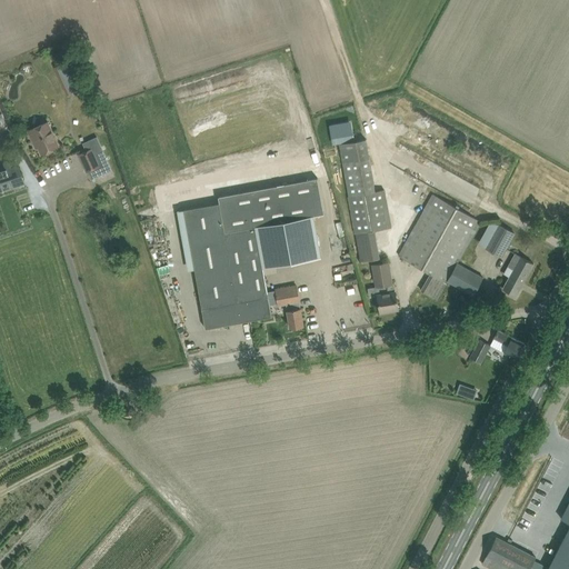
[(356,140),(351,120),(330,123),(335,143),(356,140)]
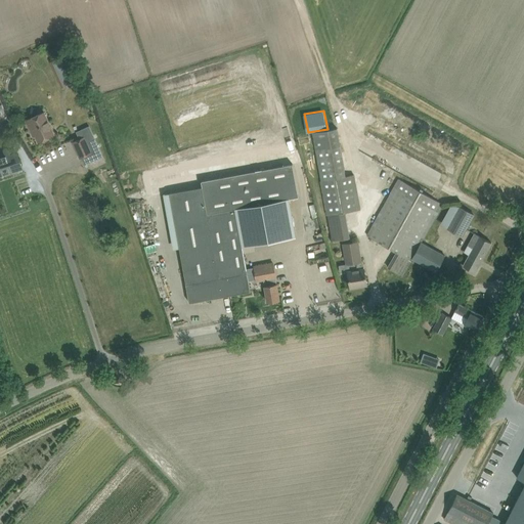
[(38,141),(54,134),(44,112),(26,120),(31,130),(33,129),(38,141)]
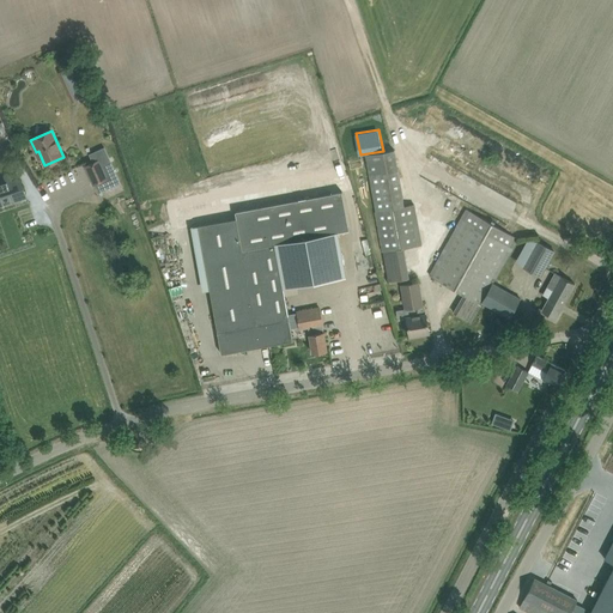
[(17,157),(11,143),(0,147),(0,153),(4,163),(17,157)]
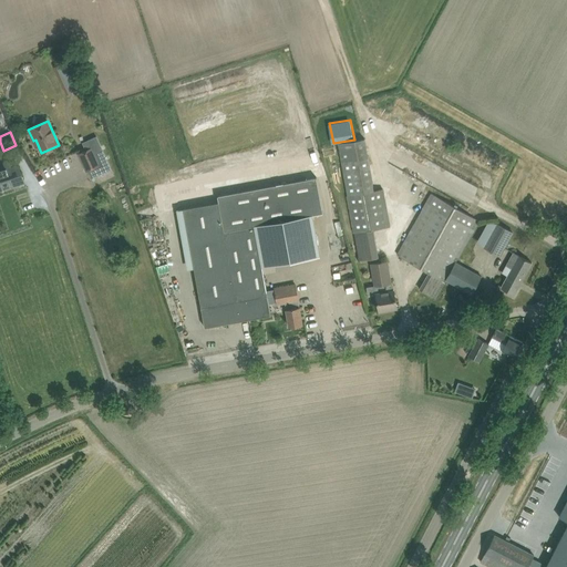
[(92,147),(79,154),(86,171),(99,165),(102,173),(111,168),(96,135),(88,140),(92,147)]
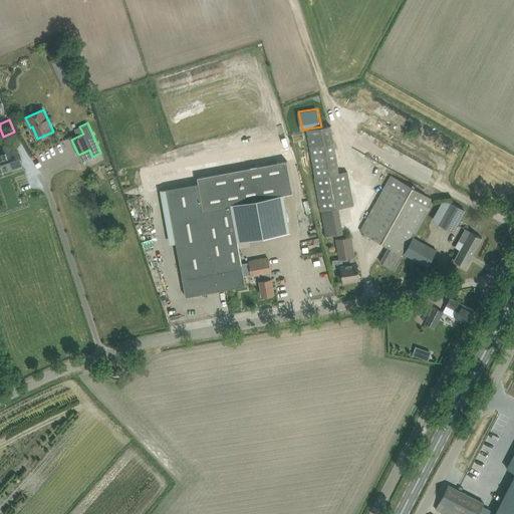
[(306,130),(321,211),(353,205),(346,171),(339,173),(330,125),(306,130)]
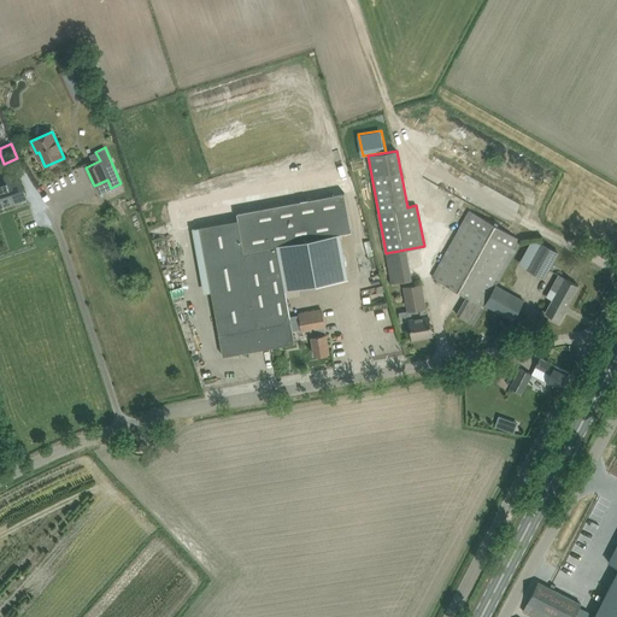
[(7,178),(0,181),(0,205),(27,197),(23,186),(21,181),(10,184),(7,178)]
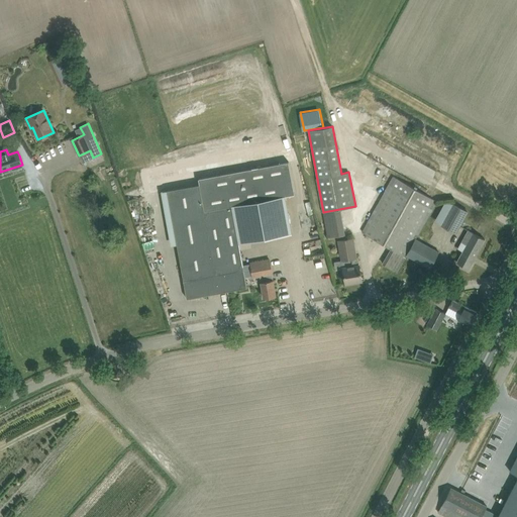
[(199,184),(167,190),(187,298),(247,287),(238,237),(265,232),(265,233),(290,228),(284,196),(295,194),(293,184),(289,162),(213,176),(199,178),(198,178),(199,184)]
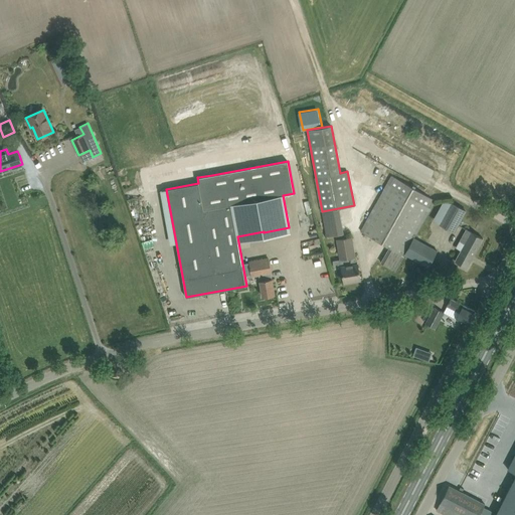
[(211,167),(196,170),(198,177),(212,175),(211,167)]
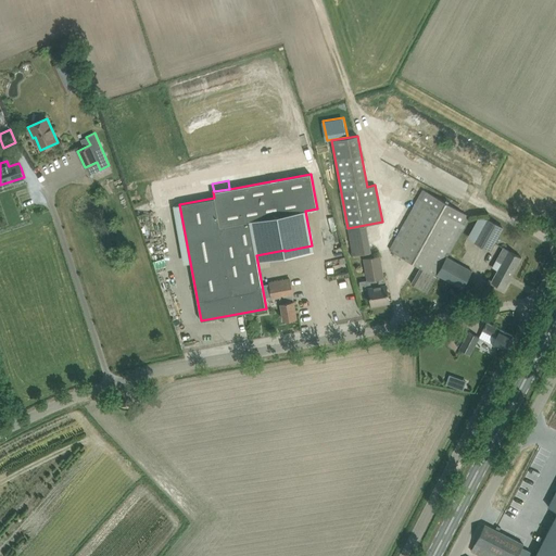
[(463,289),(472,272),(446,257),(465,225),(469,216),(422,190),(390,250),(420,267),(412,283),(428,292),(438,275),(463,289)]
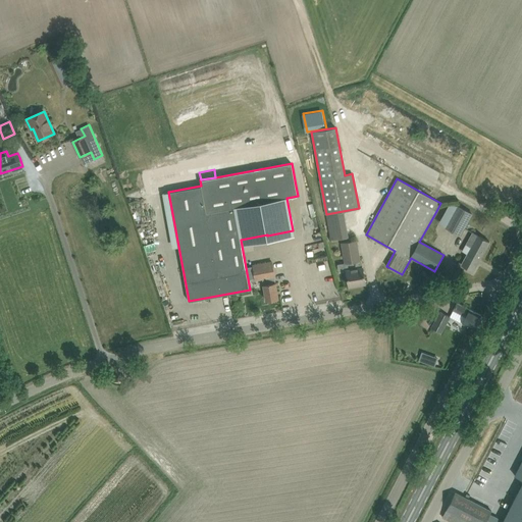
[(460,236),(472,214),(458,206),(446,227),(460,236)]
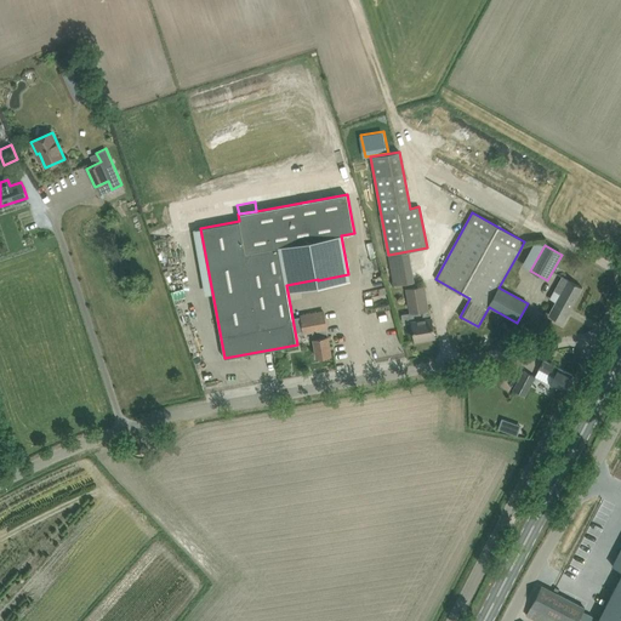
[(563,323),(582,288),(562,277),(550,298),(556,301),(548,314),(563,323)]
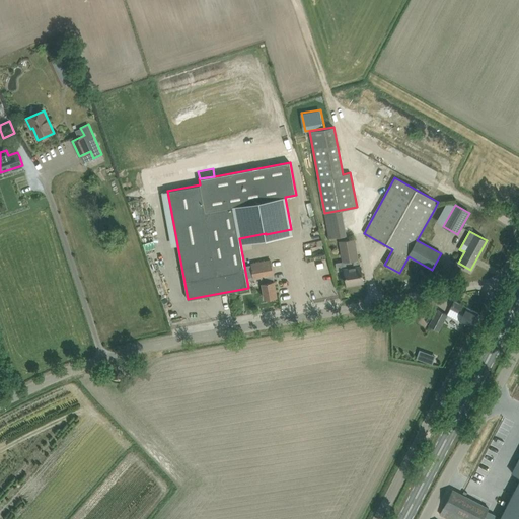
[(355,238),(340,240),(343,262),(350,261),(351,267),(345,269),(347,285),(364,282),(361,266),(360,258),(360,257),(359,257),(355,238)]
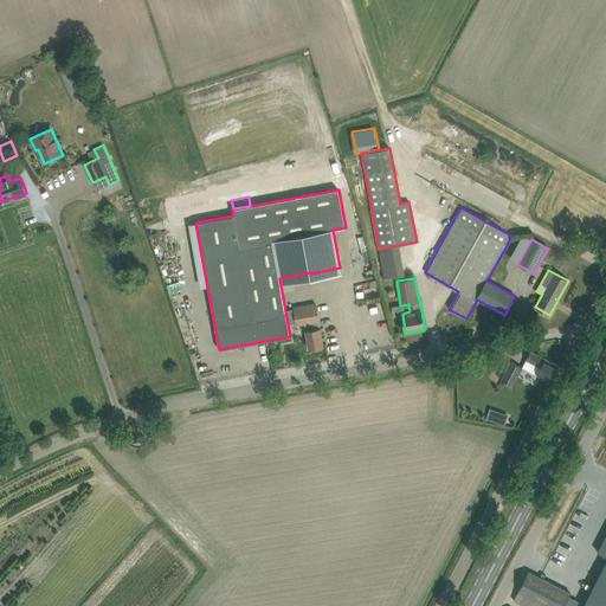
[(304,323),(309,349),(323,347),(320,328),(317,329),(316,321),(318,321),(316,304),(294,308),(297,324),(304,323)]
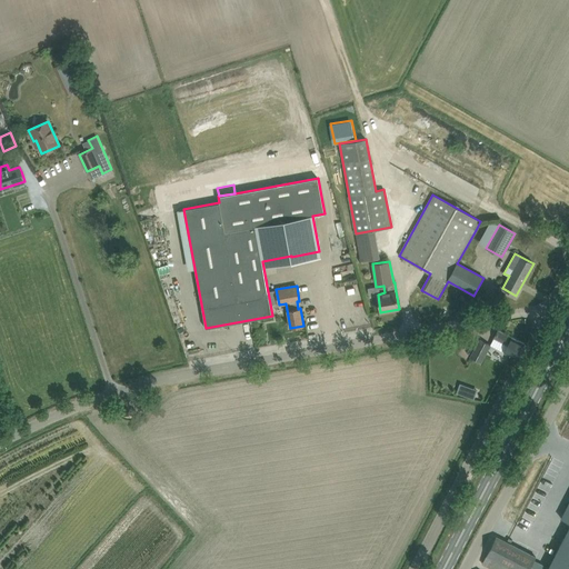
[(479,339),(470,357),(481,362),(490,346),(516,358),(523,342),(498,330),(490,345),(479,339)]
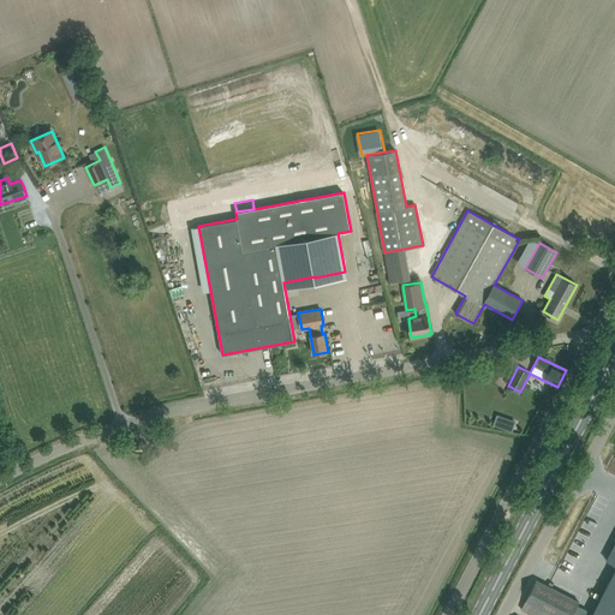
[(578,605),(574,611),(580,614),(614,614),(614,543),(607,561),(614,565),(614,571),(593,613),(578,605)]
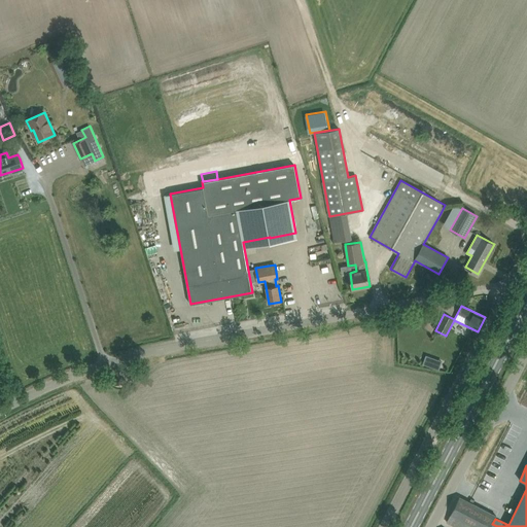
[(447,522),(456,526),(490,526),(493,523),(496,516),(459,497),(447,522)]
